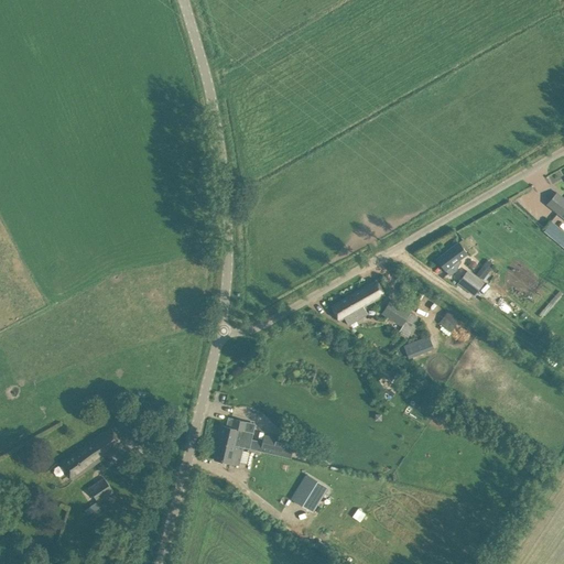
[(555,231),(563,219),(563,218),(557,213),(548,226),(555,231)]
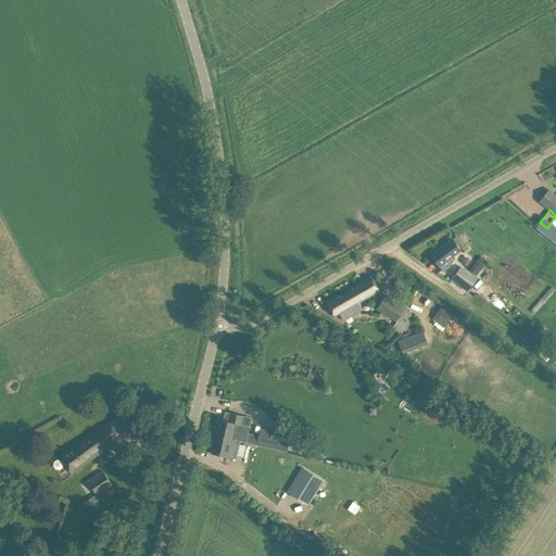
[(452,239),(430,255),(440,267),(443,272),(450,267),(455,257),(454,256),(460,251),(452,239)]
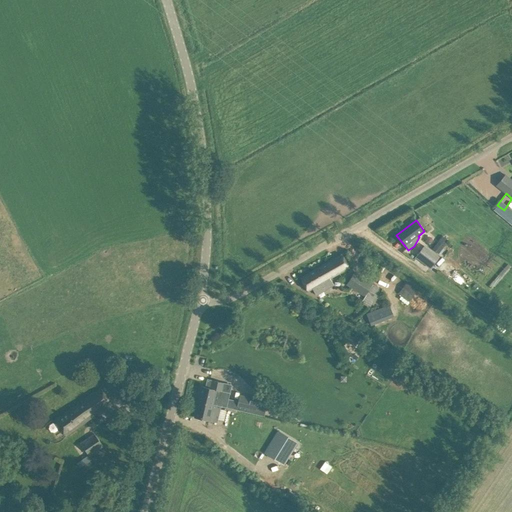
[(442,237),(433,249),(439,254),(448,242),(442,237)]
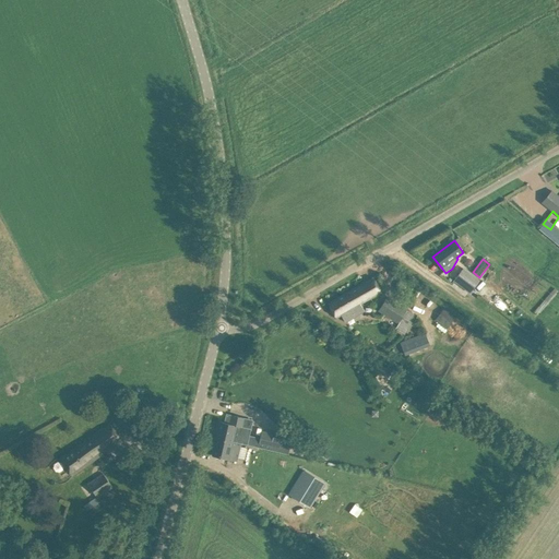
[(453,281),(470,293),(478,281),(463,269),(453,281)]
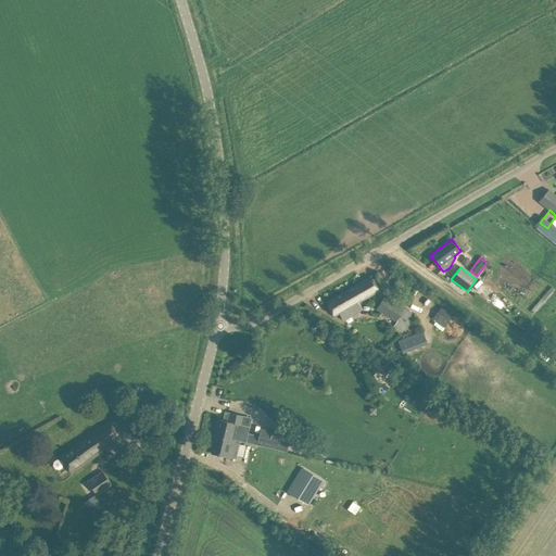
[(379,290),(371,276),(326,302),(335,316),(348,308),(351,314),(362,307),(358,302),(379,290)]
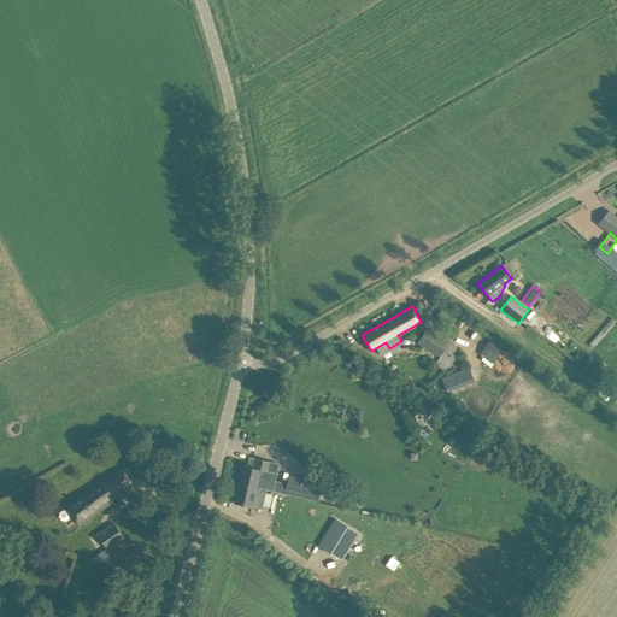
[(450,342),(427,328),(418,342),(440,357),(450,342)]
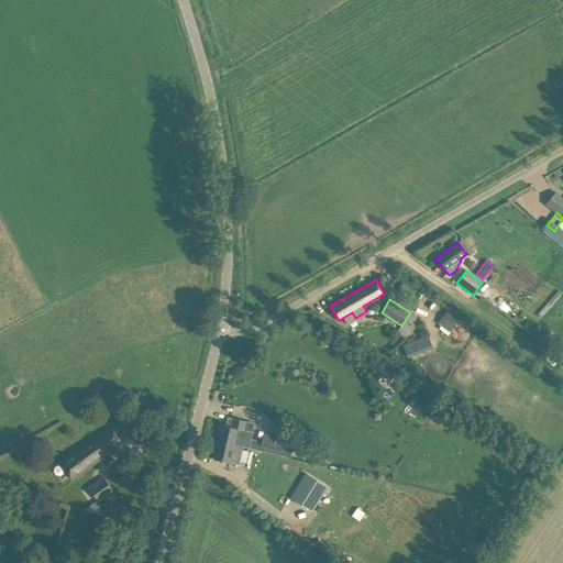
[(448,310),(438,321),(449,331),(459,320),(448,310)]
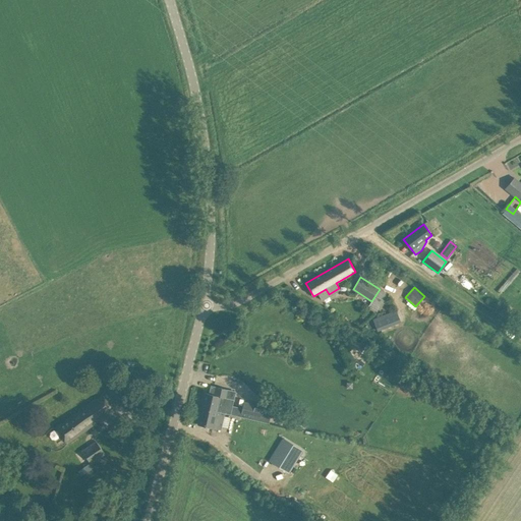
[(377,312),(388,294),(380,289),(371,301),(368,306),(377,312)]
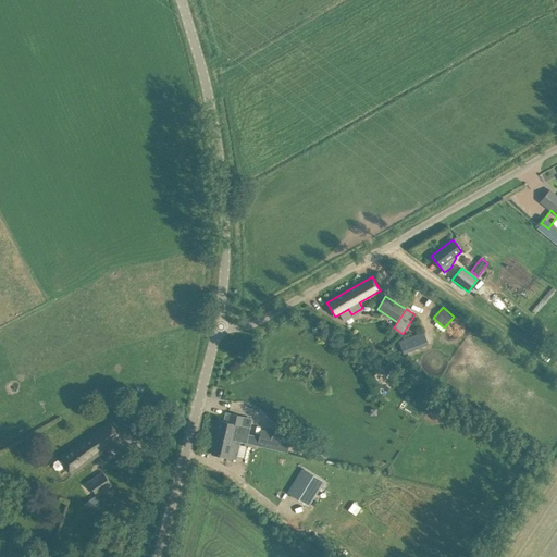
[(424,332),(400,341),(405,354),(430,345),(424,332)]
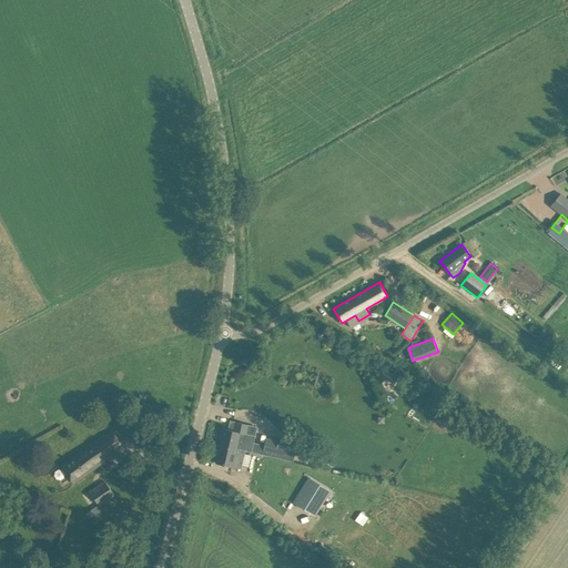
[(229,429),(224,428),(215,463),(232,467),(232,466),(241,468),(245,450),(252,452),(255,436),(245,434),(247,425),(230,421),(229,429)]
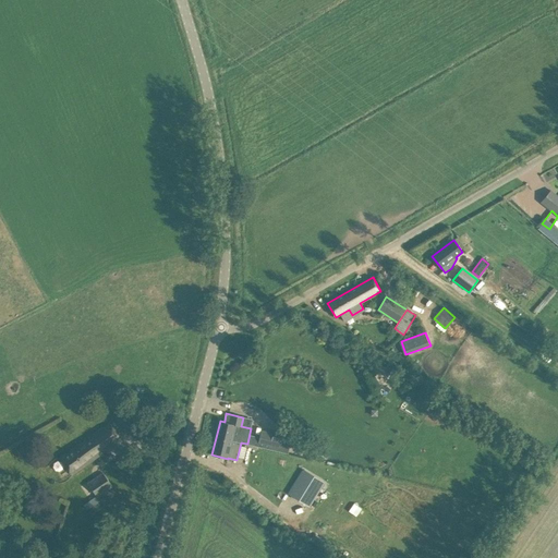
[(101,451),(113,444),(121,438),(110,422),(60,458),(72,475),(102,453),(101,451)]
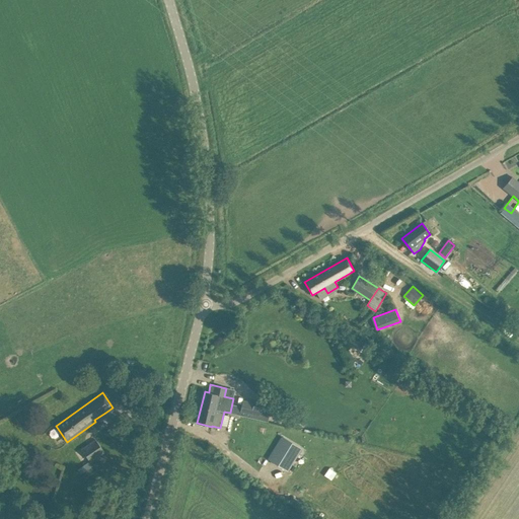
[(251,403),(243,401),(240,413),(242,413),(241,416),(260,420),(263,404),(252,401),(251,403)]
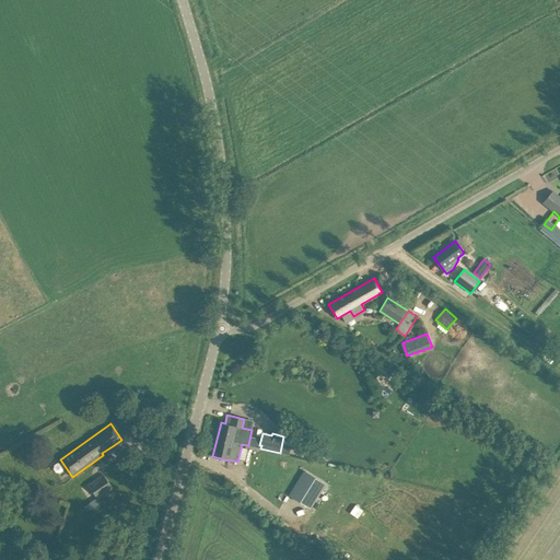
[(113,488),(104,475),(88,486),(97,499),(113,488)]
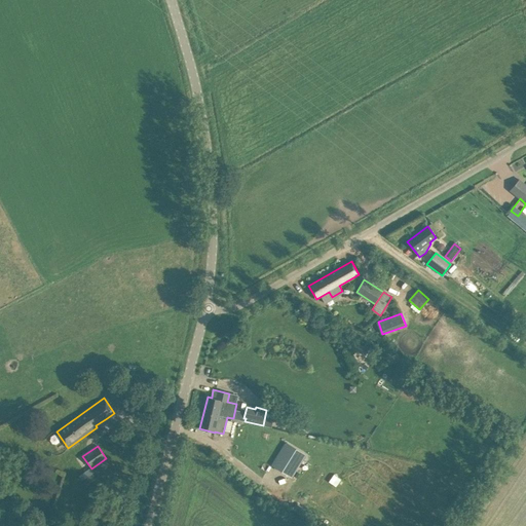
[(283,448),(271,465),(292,478),(302,460),(283,448)]
